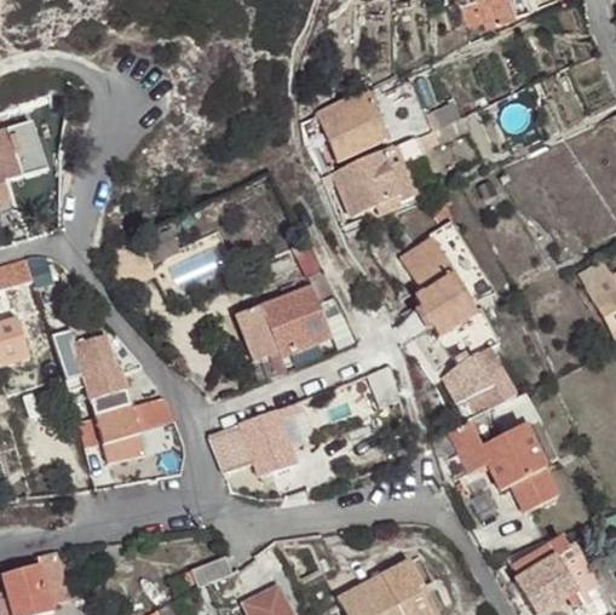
[(478,5),(476,0),(460,0),(464,11),(478,5)]
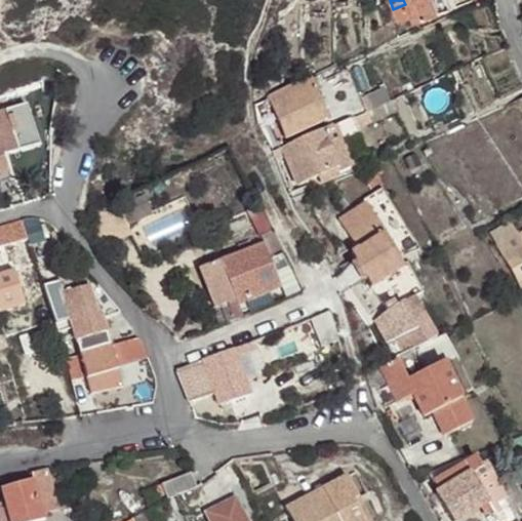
[(403,0),(405,4),(410,17),(434,9),(431,0),(403,0)]
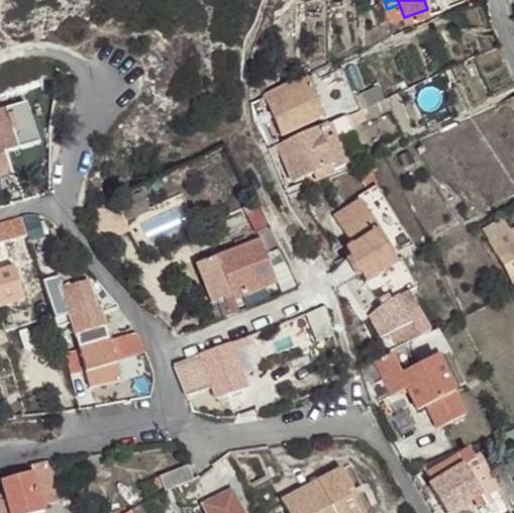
[(424,0),(427,9),(443,3),(441,0),(424,0)]
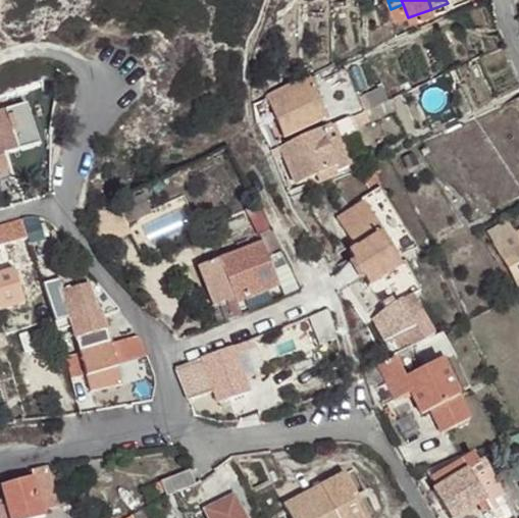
[(311,83),(298,89),(312,118),(325,112),(311,83)]
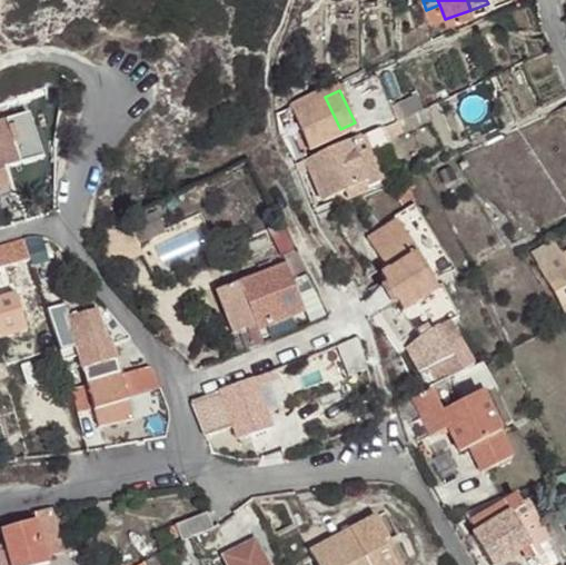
[(394,101),(400,115),(419,106),(415,92),(394,101)]
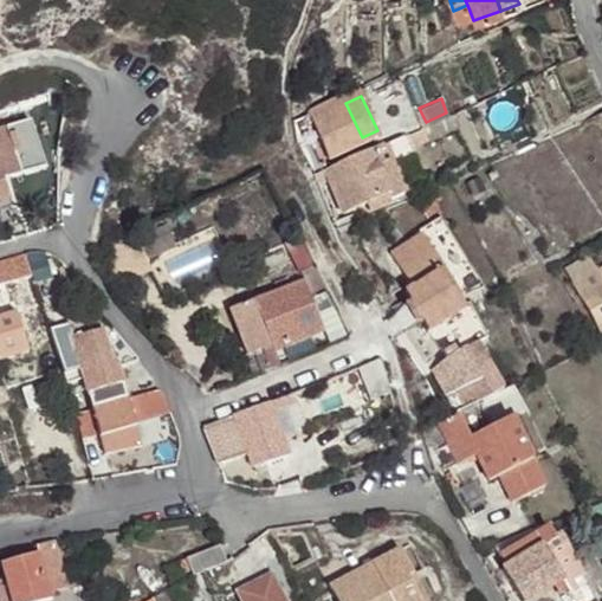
[(362,137),(345,103),(315,117),(330,152),(362,137)]
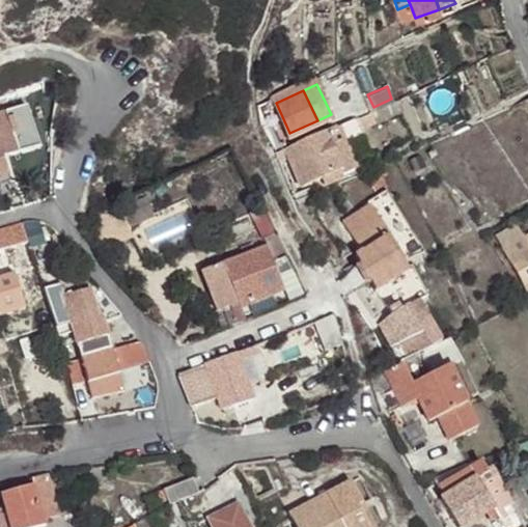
[(373,107),(368,109),(373,120),(381,118),(393,113),(401,109),(395,98),(391,99),(373,107)]
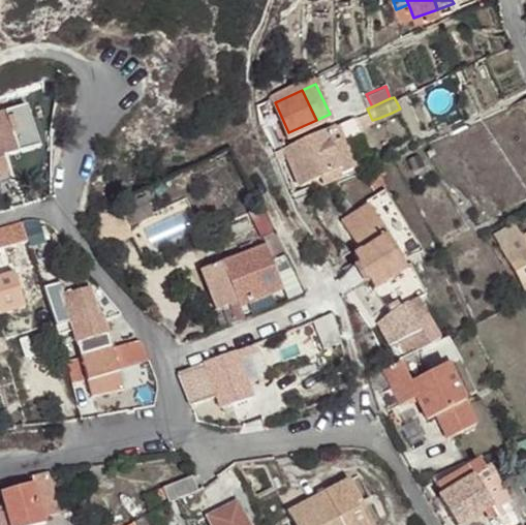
[(367,109),(346,118),(353,133),(374,124),(372,120),(367,109)]
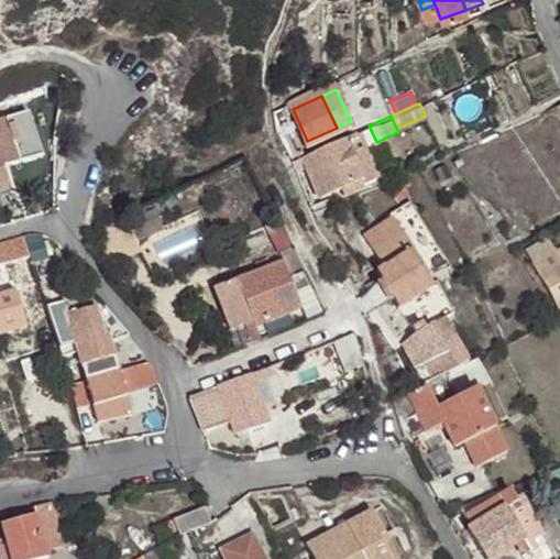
[(420,131),(417,120),(404,125),(407,136),(420,131)]
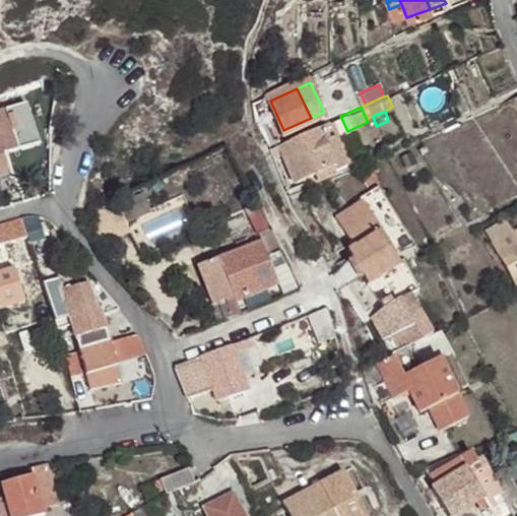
[(0,171),(4,170),(0,155),(0,152),(13,148),(4,120),(0,121),(0,171)]
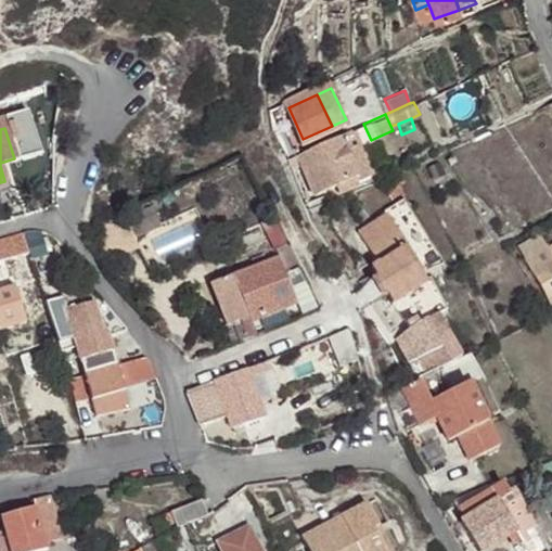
[(347,131),(296,154),(316,199),(368,175),(347,131)]
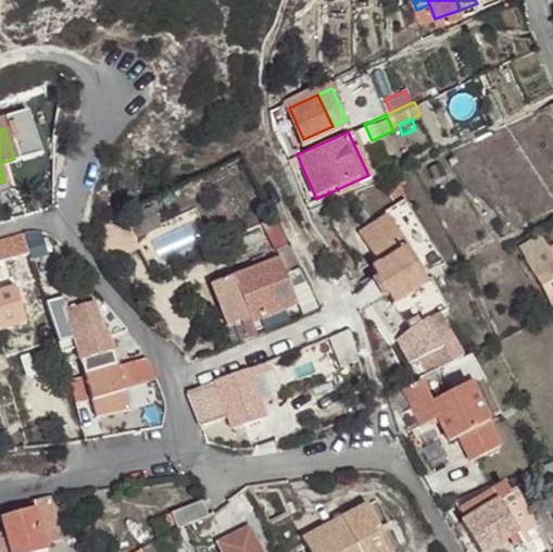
[(399,167),(390,171),(400,189),(404,187),(400,179),(404,178),(399,167)]
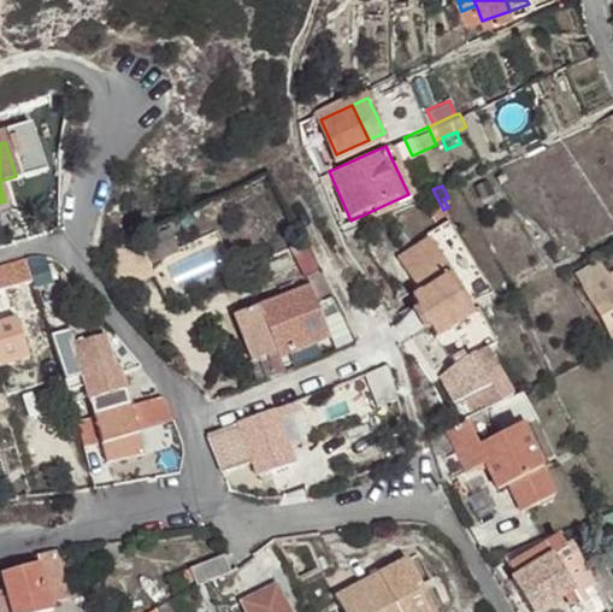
[(420,288),(451,271),(430,235),(399,253),(420,288)]
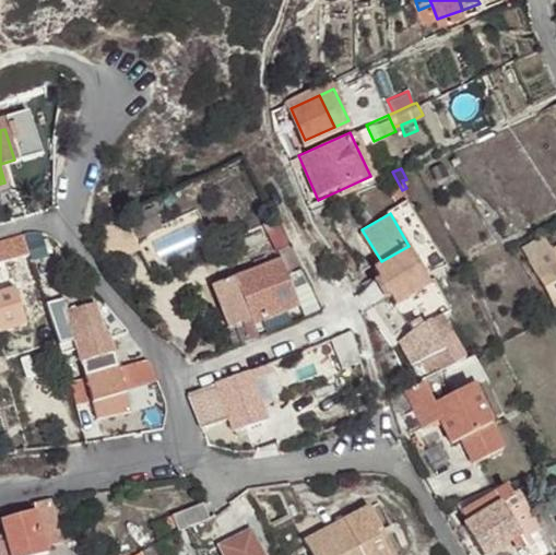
[(155,246),(194,239),(191,224),(153,232),(155,246)]
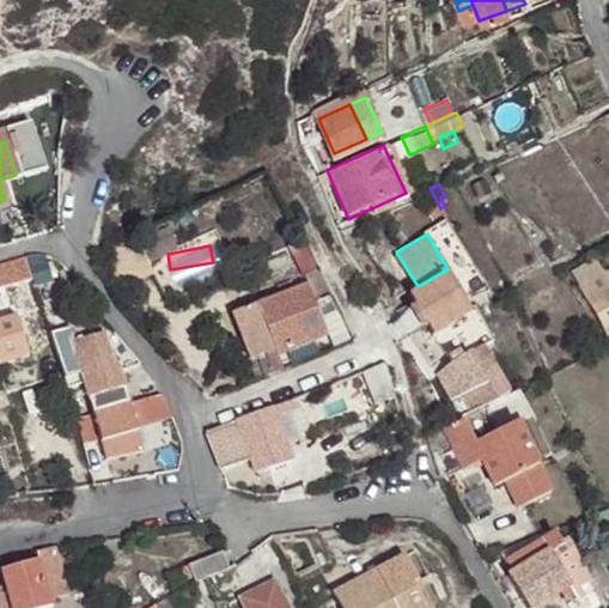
[(25,255),(0,261),(0,285),(31,277),(25,255)]
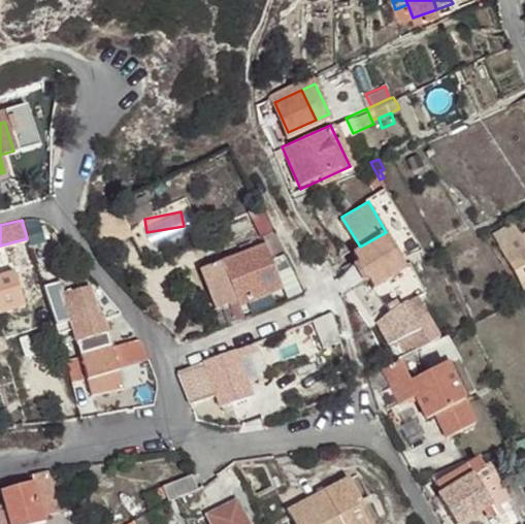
[(523,288),(524,286),(524,228),(516,234),(509,222),(490,233),(523,288)]
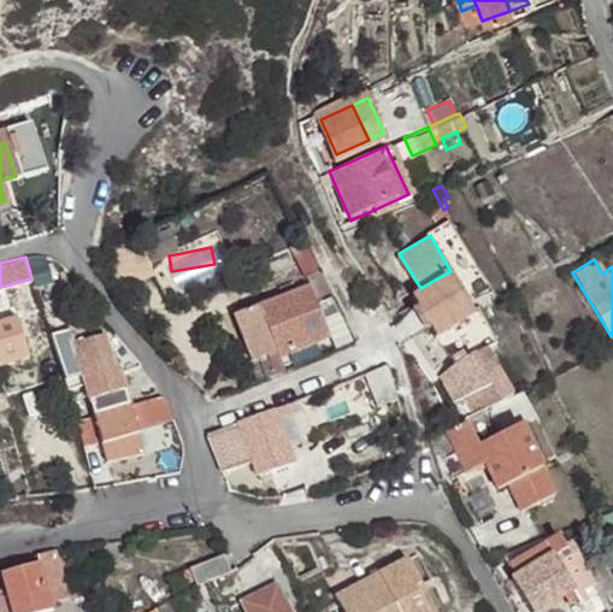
[(302,269),(308,283),(312,294),(325,289),(314,264),(302,269)]
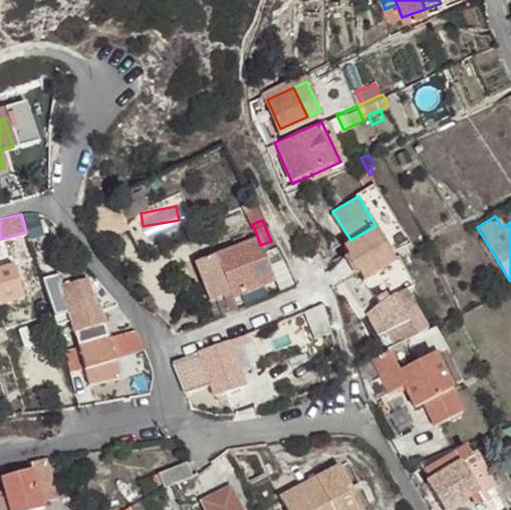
[(359,277),(391,260),(393,258),(375,226),(350,240),(341,244),(359,277)]
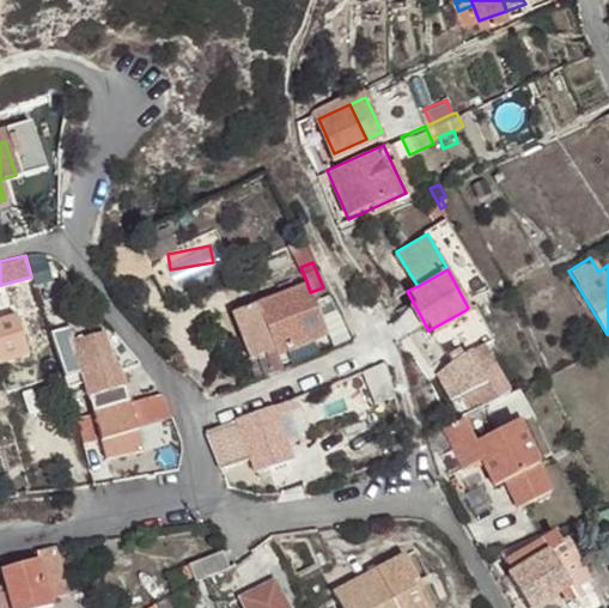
[(306,281),(231,310),(248,356),(274,346),(275,351),(326,332),(317,309),(310,292),(306,281)]
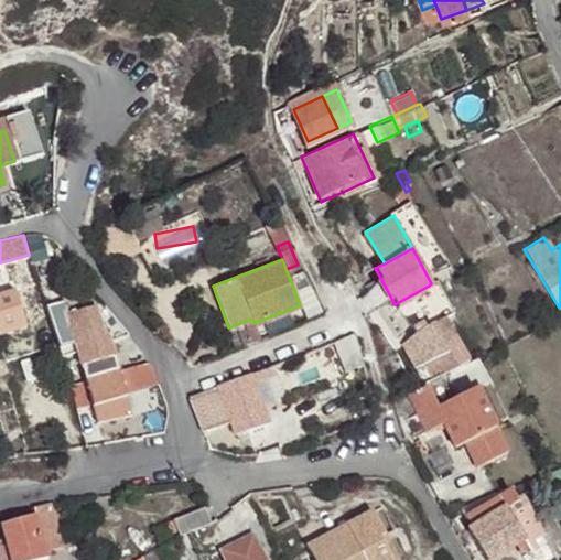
[(298,265),(286,269),(292,284),(305,279),(298,265)]
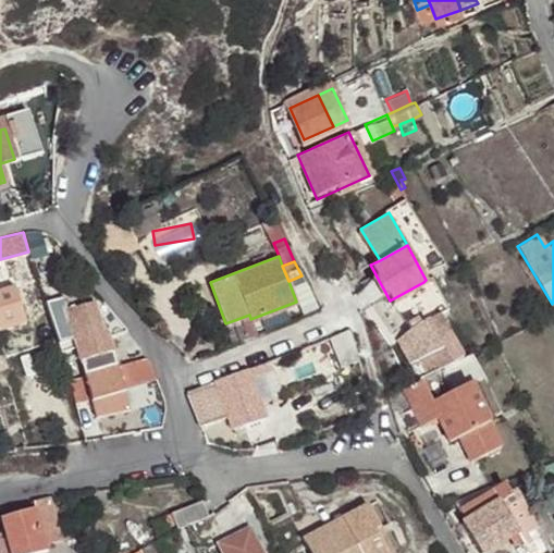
[(349,285),(356,306),(381,293),(371,273),(349,285)]
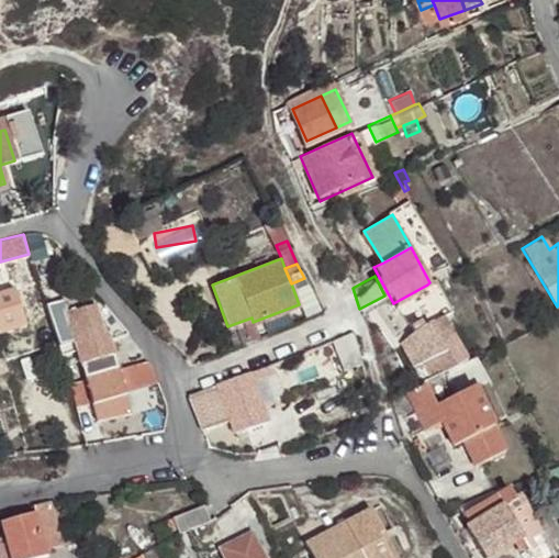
[(304,278),(291,283),(299,304),(302,314),(319,308),(304,278)]
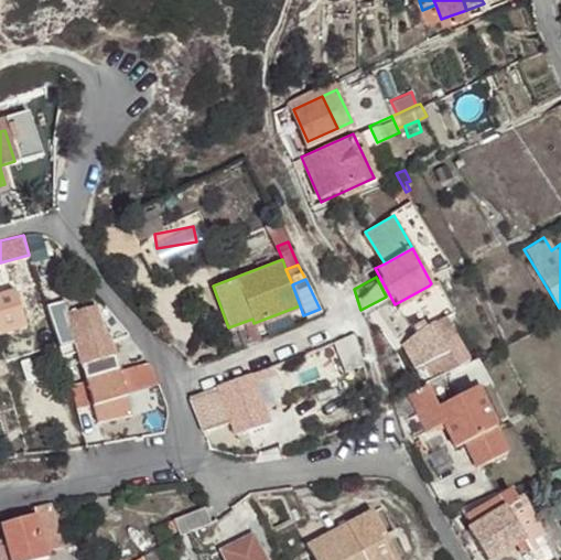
[(420,362),(438,352),(409,303),(391,315),(420,362)]
